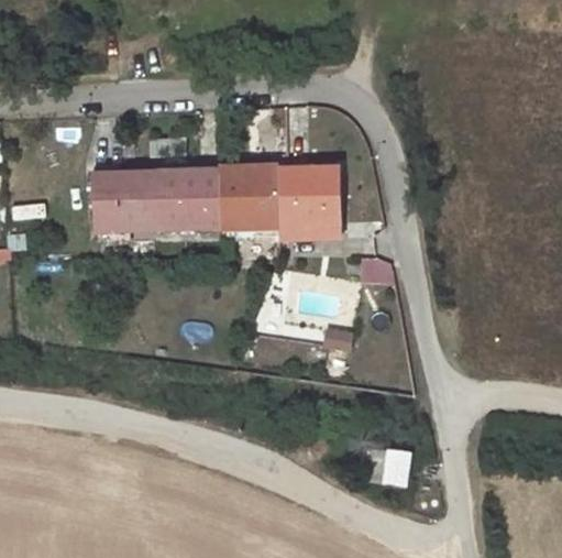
[(289,225),(289,227),(342,226),(341,164),(284,165),(289,225)]
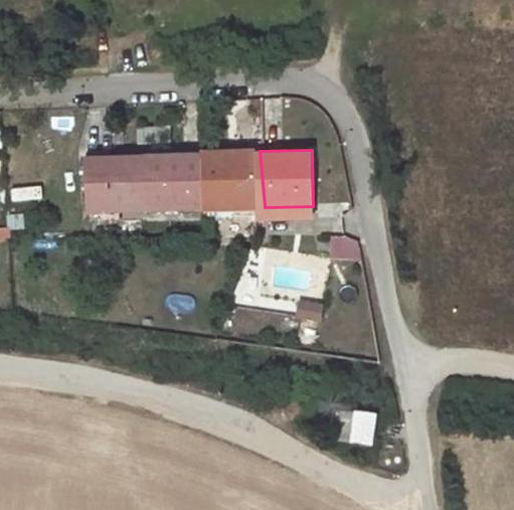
[(212,194),(212,208),(265,207),(265,205),(260,151),(209,153),(209,155),(212,194)]
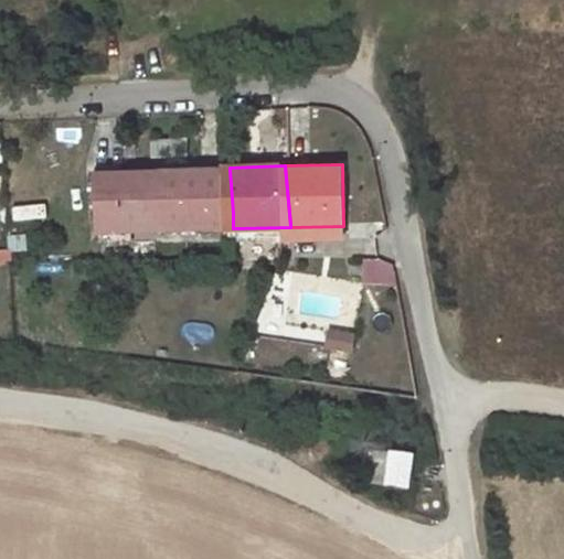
[(230,168),(92,170),(93,232),(233,228),(233,213),(230,170),(230,168)]
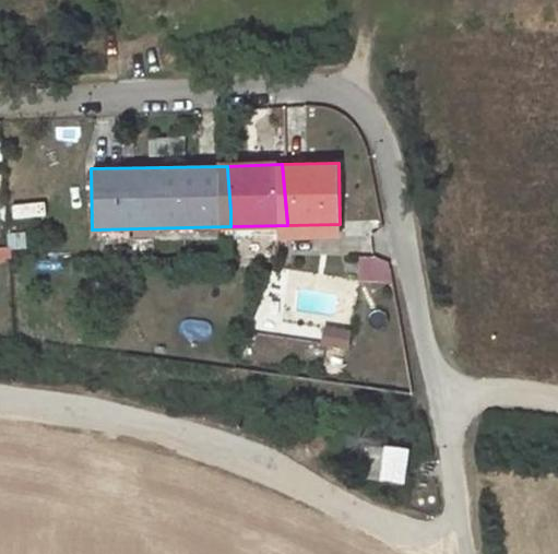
[(287,225),(288,236),(340,235),(340,224),(287,225)]
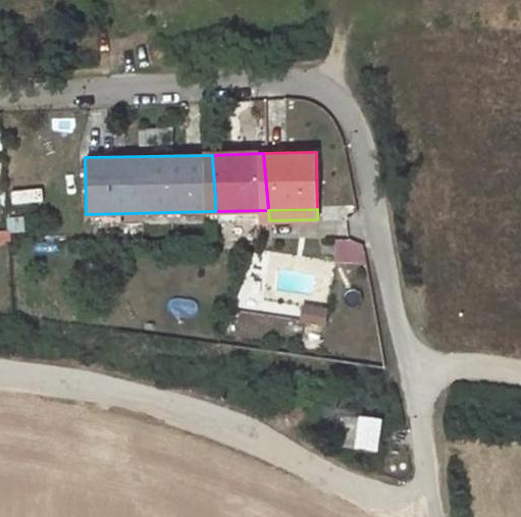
[(339,239),(339,260),(368,261),(365,244),(350,239),(339,239)]
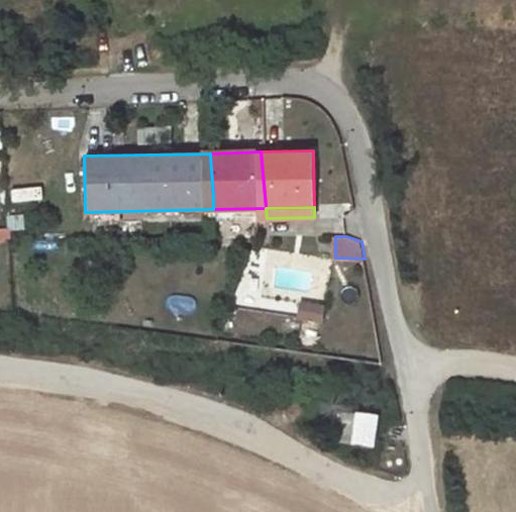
[(293,324),(320,333),(328,304),(301,296),(293,324)]
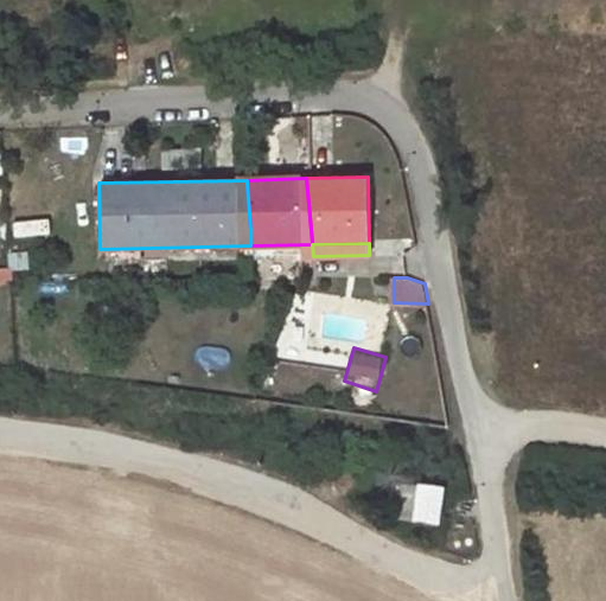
[(440,510),(413,504),(409,526),(438,532),(440,510)]
